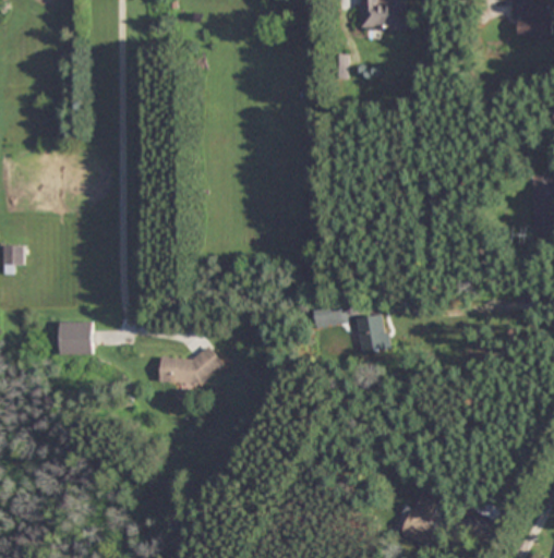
[(405,28),(404,0),(359,0),(360,29),(405,28)]
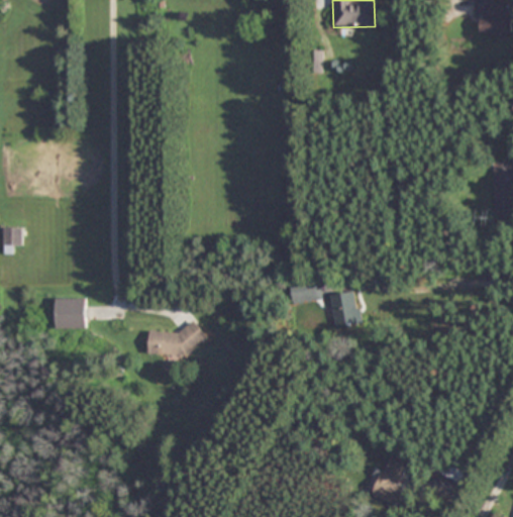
[(472,0),(473,18),(481,18),(481,33),(508,32),(507,0),(472,0)]
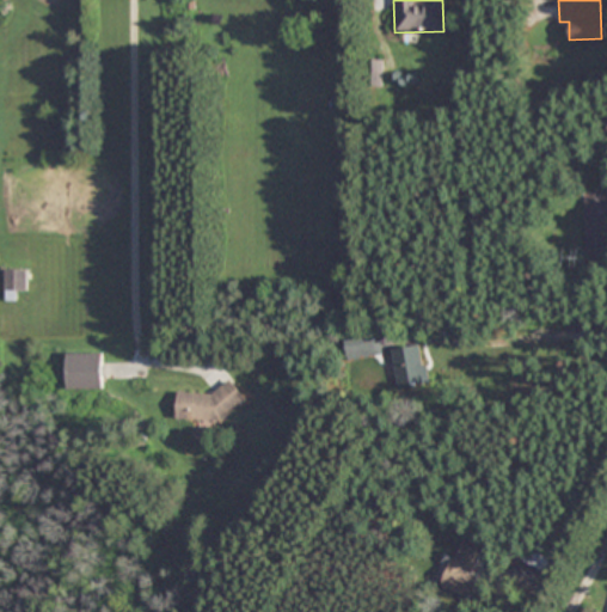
[(14,299),(14,289),(24,289),(24,268),(2,268),(2,299),(14,299)]
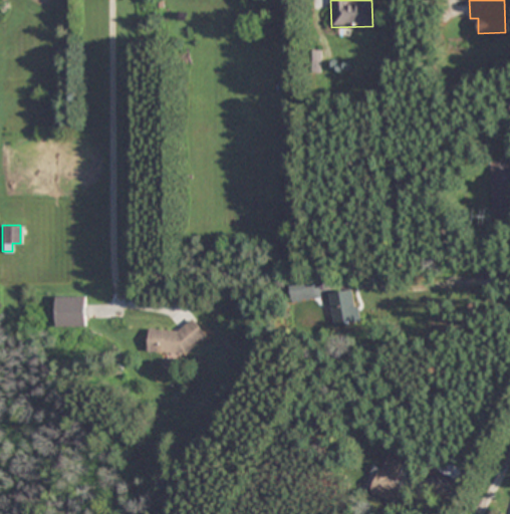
[(289,299),(316,299),(315,278),(289,279),(289,299)]
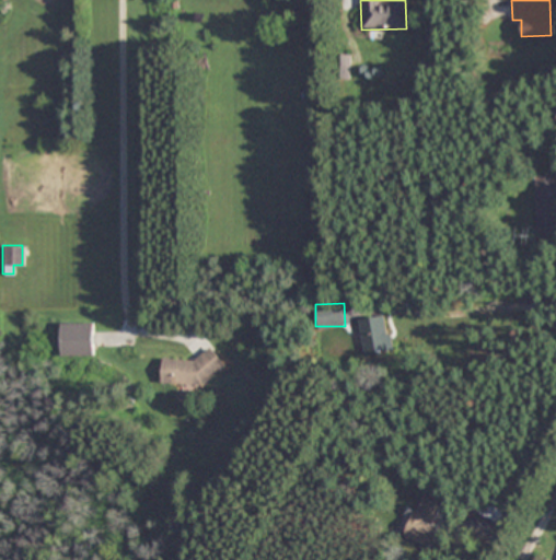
[(356,318),(361,351),(386,348),(382,314),(356,318)]
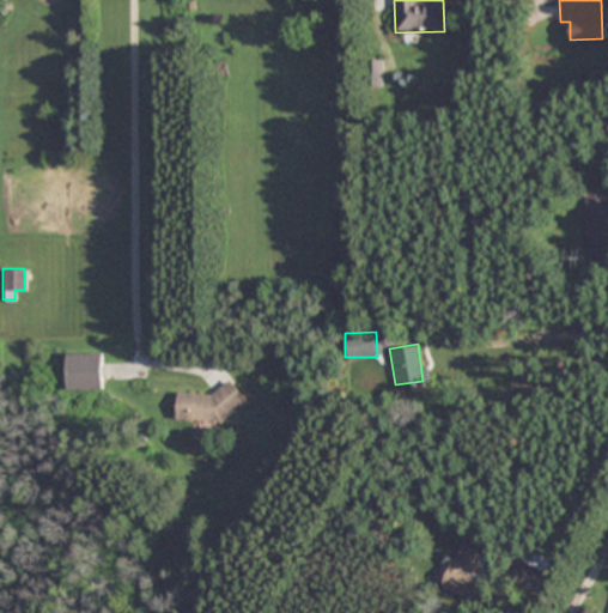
[(62,390),(101,390),(101,352),(62,352),(62,390)]
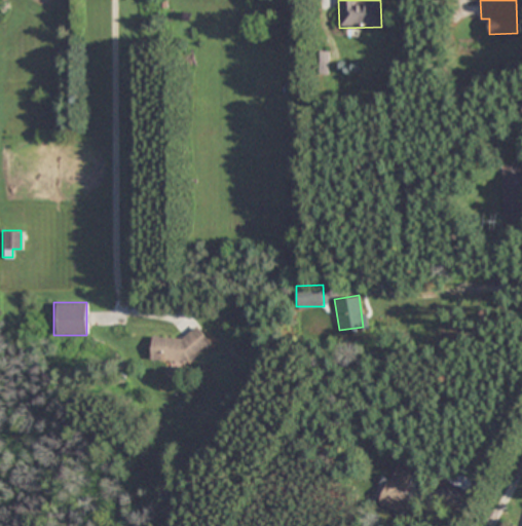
[(150,359),(202,362),(203,335),(151,333),(150,359)]
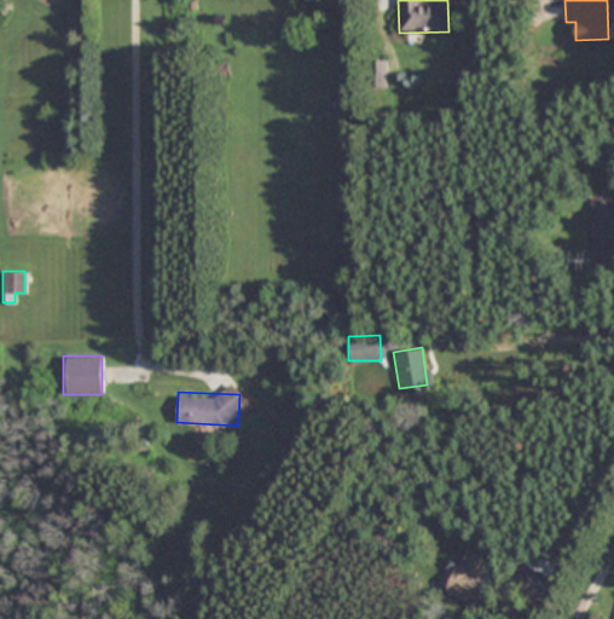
[(494,561),(463,547),(442,591),(473,606),(494,561)]
